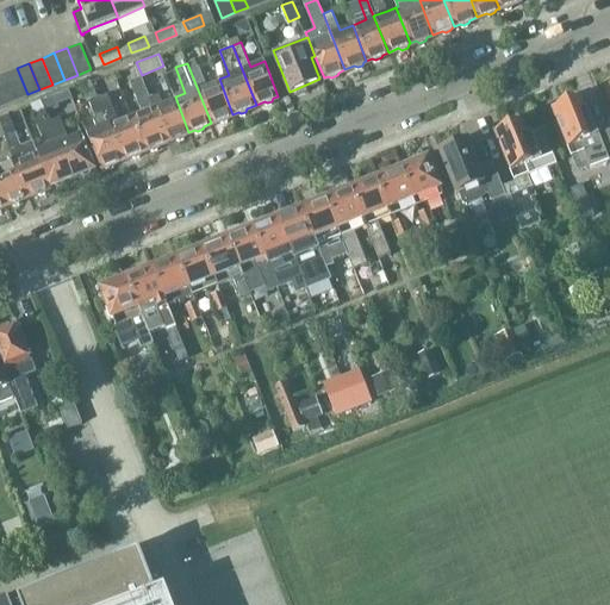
[(190,69),(211,123),(221,119),(223,120),(229,119),(230,116),(232,114),(219,79),(206,85),(199,66),(190,69)]
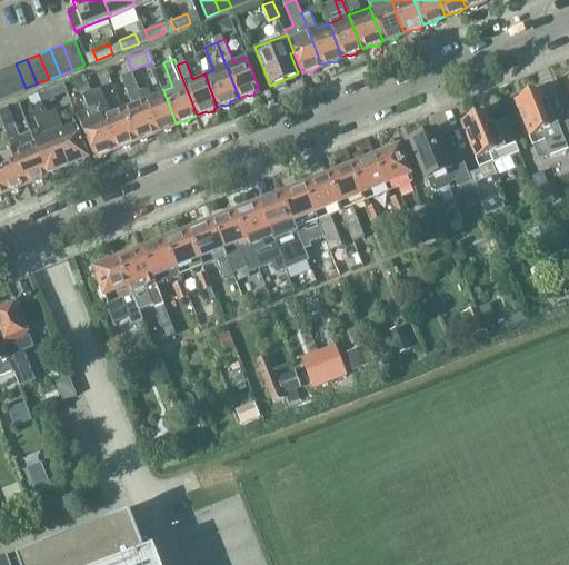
[(16,63),(5,68),(13,92),(26,88),(16,63)]
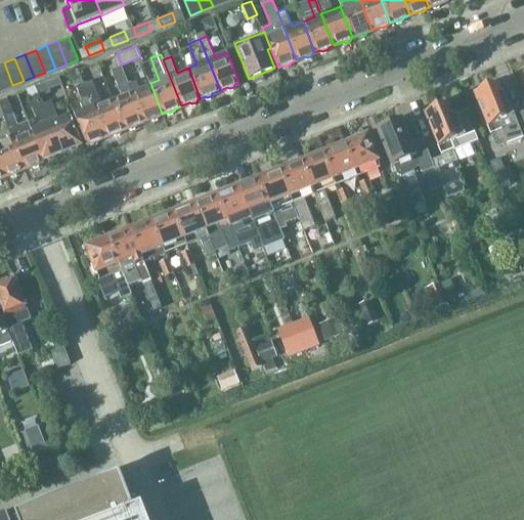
[(0,84),(2,89),(12,85),(4,62),(0,63),(0,84)]
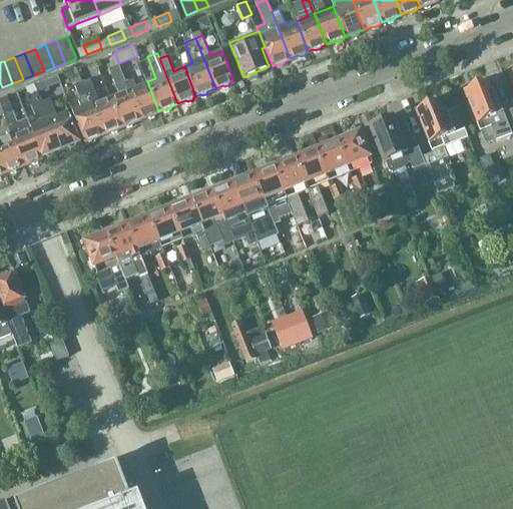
[(118,64),(109,68),(118,92),(109,96),(121,125),(126,123),(129,125),(133,123),(135,120),(140,118),(125,80),(118,64)]
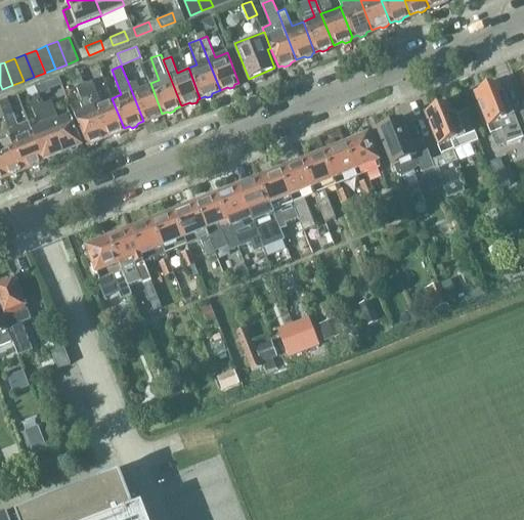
[(78,68),(72,70),(78,85),(84,82),(78,68)]
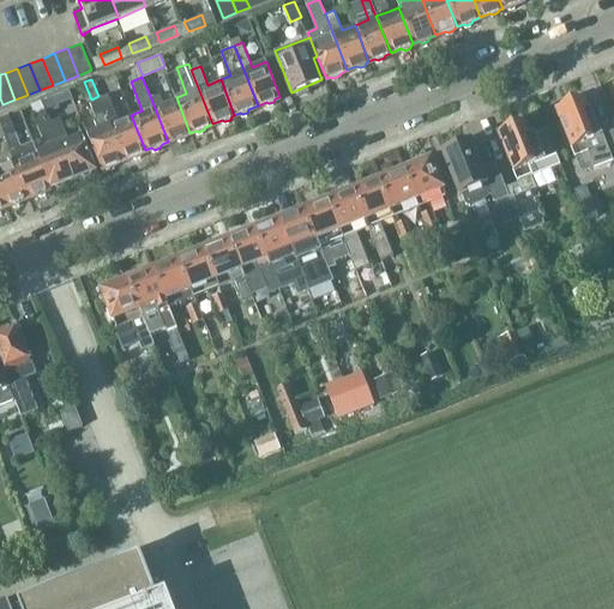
[(108,92),(98,96),(124,160),(133,156),(136,157),(142,155),(143,151),(145,150),(131,115),(119,120),(108,92)]
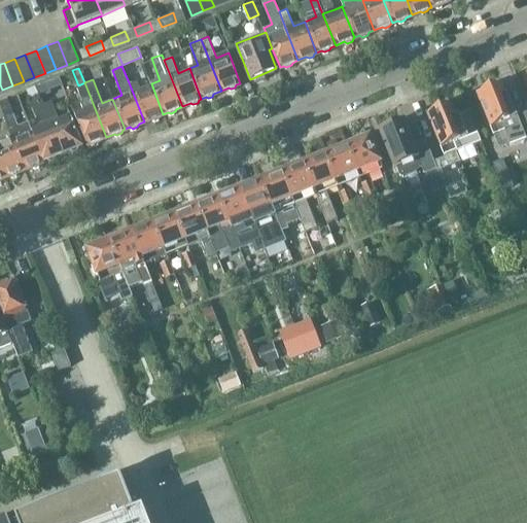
[(129,82),(144,121),(152,118),(154,119),(160,118),(161,115),(163,114),(151,83),(140,88),(137,79),(129,82)]
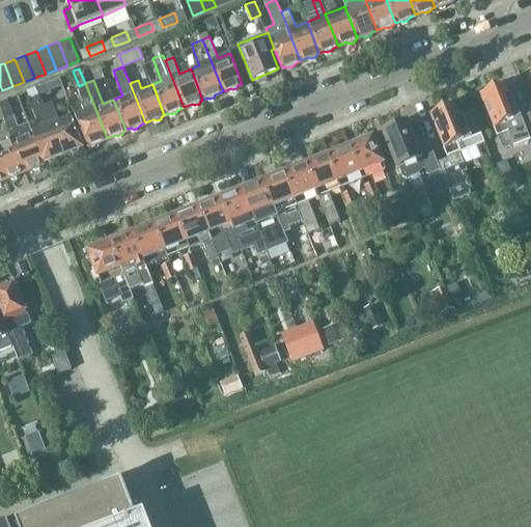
[(490,91),(483,93),(504,145),(513,141),(514,143),(530,136),(530,107),(519,112),(511,94),(510,94),(506,83),(504,83),(503,82),(500,81),(493,84),(492,86),(493,88),(490,89),(490,91)]
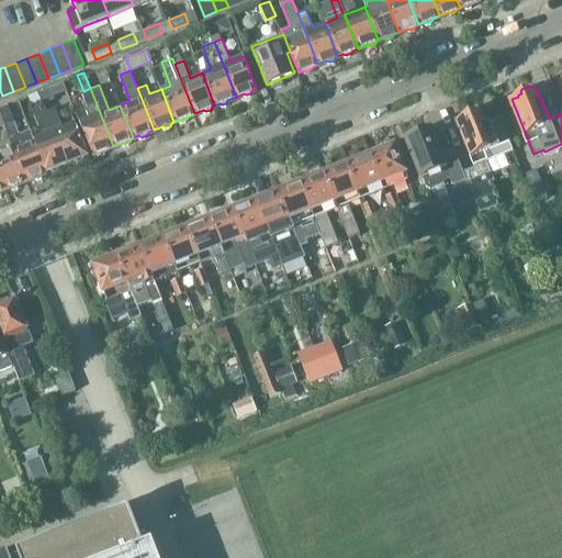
[(49,87),(38,91),(42,100),(43,100),(44,101),(54,97),(53,95),(49,87)]
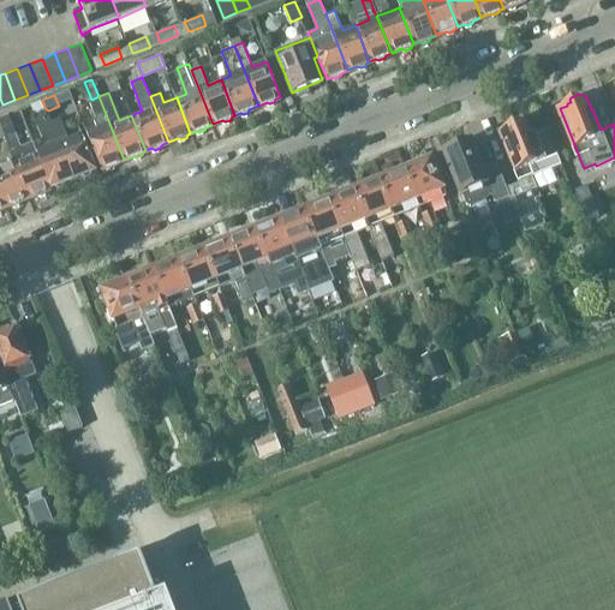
[(117,162),(124,160),(99,96),(91,100),(90,100),(93,106),(93,105),(99,118),(95,119),(99,129),(88,132),(102,168),(107,166),(109,168),(115,166),(117,162)]
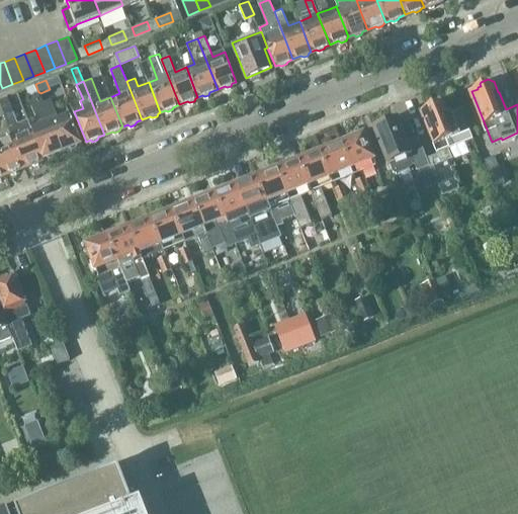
[(38,92),(29,96),(40,124),(32,127),(31,129),(42,159),(49,157),(51,158),(55,156),(57,153),(62,151),(42,102),(44,101),(40,93),(39,92),(38,92)]
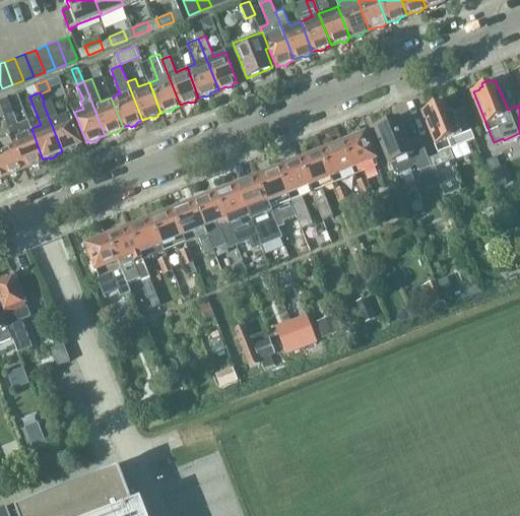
[(18,123),(7,95),(0,99),(0,104),(24,167),(33,164),(36,165),(40,164),(41,160),(43,159),(31,129),(33,128),(28,119),(18,123)]
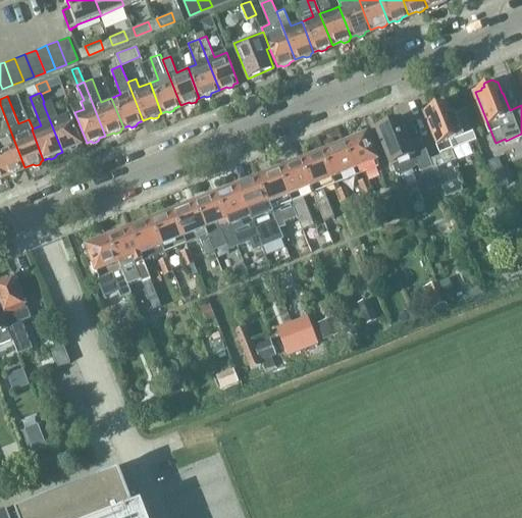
[(43,103),(62,152),(70,149),(73,150),(77,149),(79,146),(83,144),(70,113),(59,118),(52,99),(44,102),(43,103)]
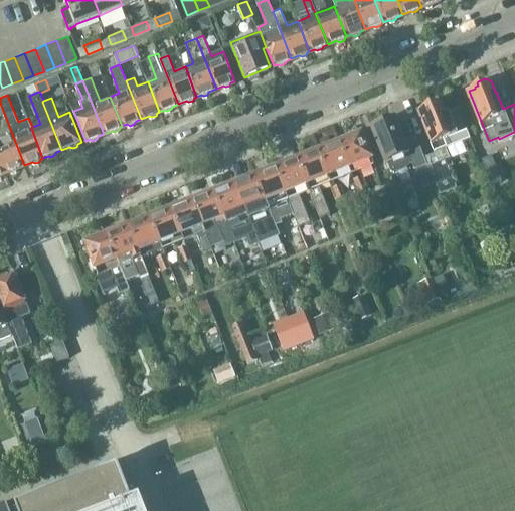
[(425,109),(419,111),(437,151),(425,156),(427,163),(431,170),(440,192),(441,192),(456,186),(448,165),(453,163),(450,156),(446,146),(442,137),(455,132),(458,141),(471,136),(467,127),(458,106),(446,111),(442,100),(440,101),(439,99),(437,98),(428,101),(427,104),(428,105),(424,106),(425,109)]
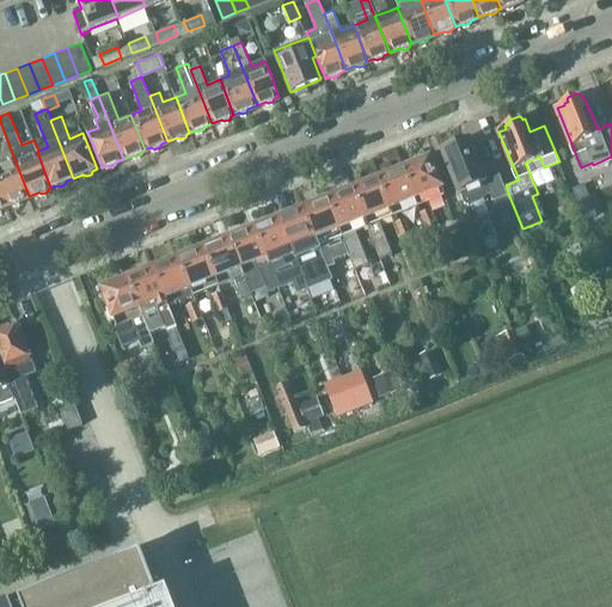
[(0,148),(1,152),(0,152),(0,186),(7,204),(12,202),(16,204),(20,202),(22,198),(29,196),(0,122),(0,148)]
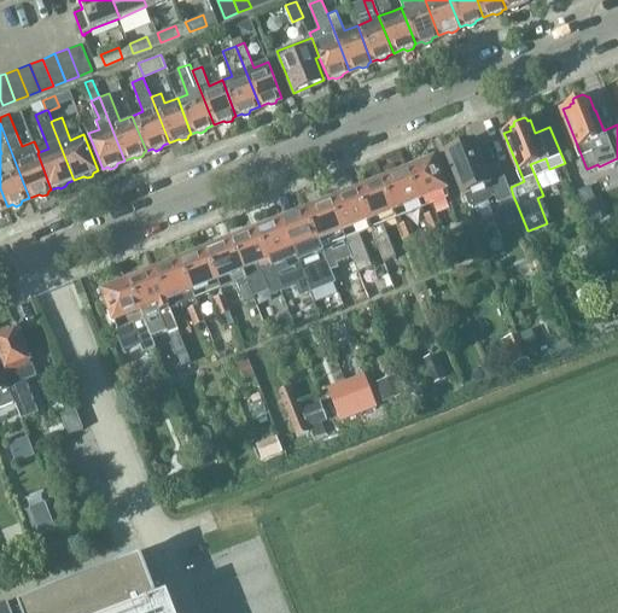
[(476,139),(445,151),(464,193),(465,193),(470,204),(473,205),(488,199),(490,196),(495,194),(497,202),(503,199),(512,196),(513,196),(511,187),(509,187),(499,162),(487,168),(476,139)]
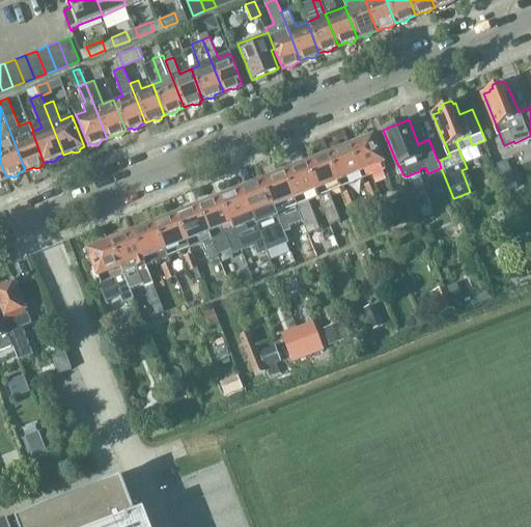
[(359,143),(351,146),(363,176),(385,167),(372,137),(371,137),(368,136),(360,139),(359,143)]
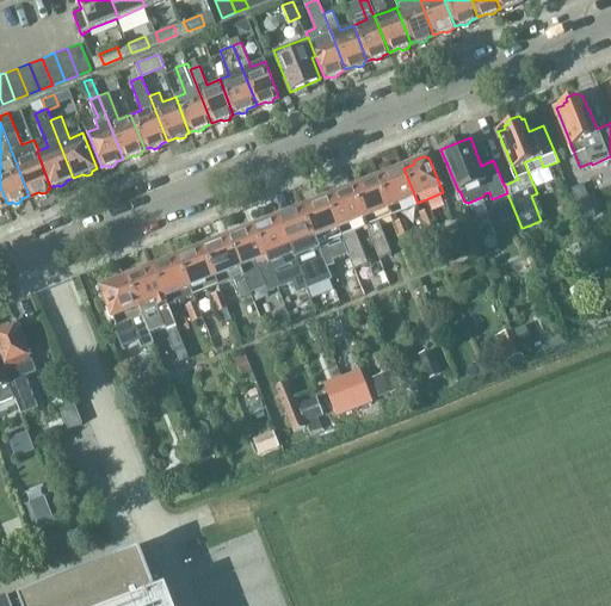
[(388,174),(378,178),(392,212),(418,203),(403,168),(399,167),(389,169),(388,174)]
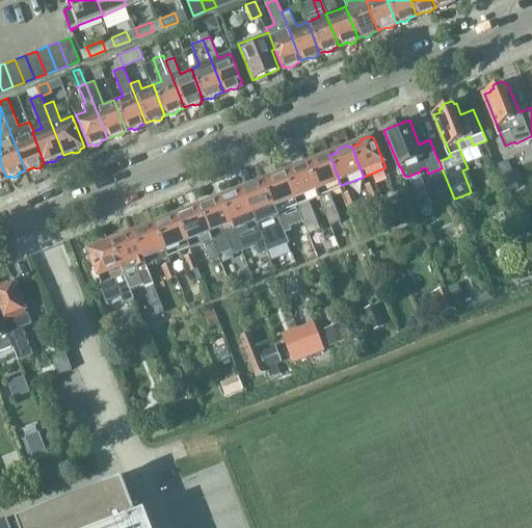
[(308,163),(307,164),(319,194),(330,223),(342,219),(329,190),(341,185),(329,155),(325,154),(317,157),(315,161),(308,163)]
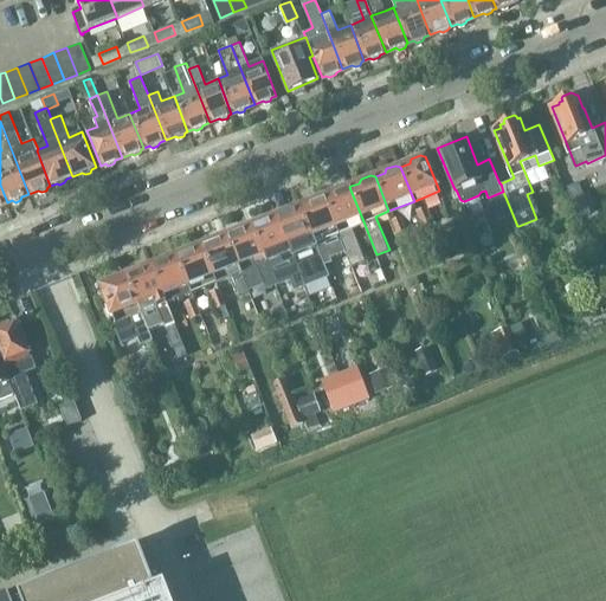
[(326,196),(324,196),(339,232),(343,244),(346,250),(352,264),(365,259),(352,226),(363,221),(349,187),(345,186),(336,189),(334,193),(326,196)]
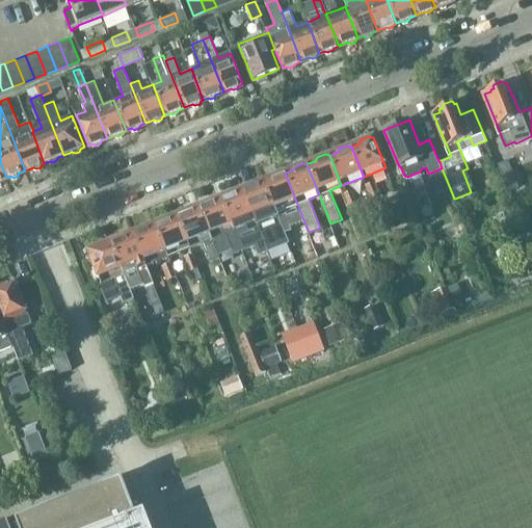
[(512,169),(501,175),(507,189),(519,185),(512,169)]
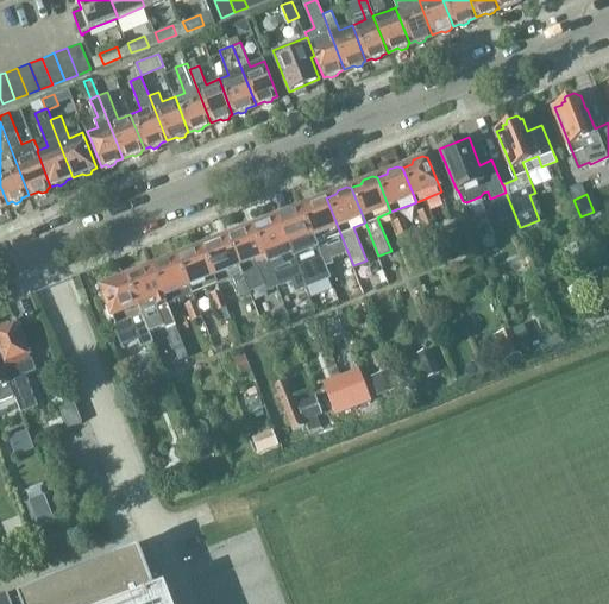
[(311,203),(302,207),(325,265),(333,262),(332,257),(347,251),(345,245),(340,233),(326,197),(322,196),(313,200),(311,203)]
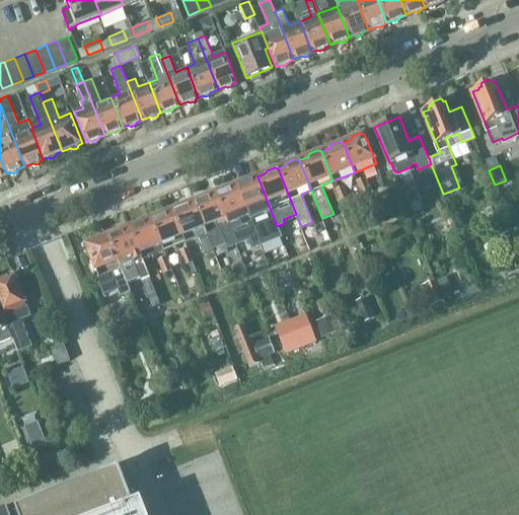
[(237,185),(261,243),(281,235),(277,226),(257,176),(250,179),(249,179),(238,185),(237,185)]
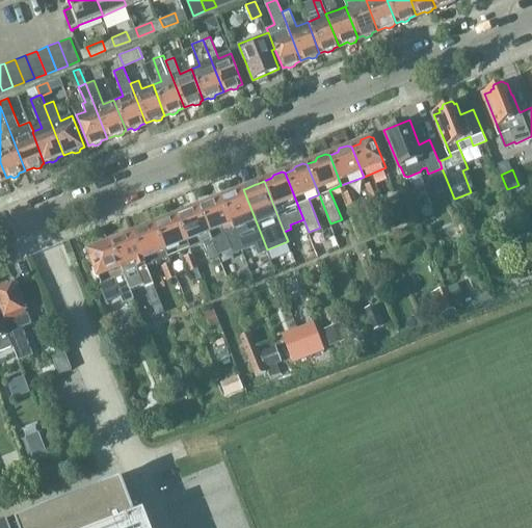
[(374,181),(366,184),(371,196),(379,193),(374,181)]
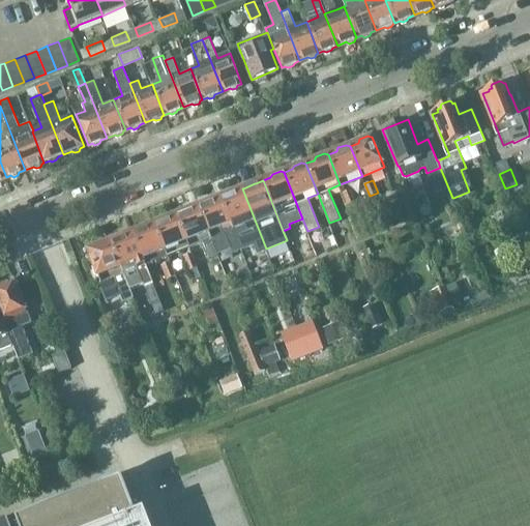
[(222,197),(221,197),(241,247),(254,242),(258,252),(266,249),(242,188),(236,191),(232,190),(224,194),(222,197)]
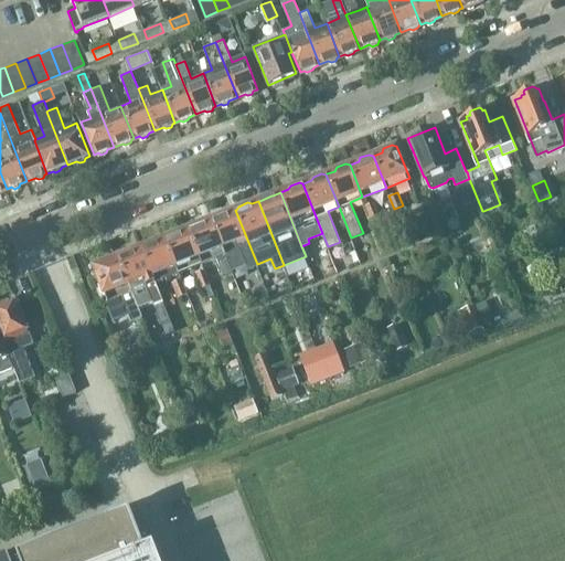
[(374,201),(365,204),(371,219),(380,214),(374,201)]
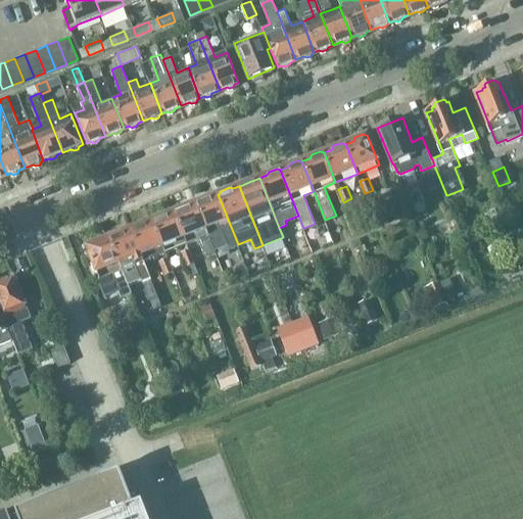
[(197,203),(196,203),(207,233),(214,249),(228,244),(229,247),(238,244),(218,194),(211,197),(206,196),(199,199),(197,203)]
